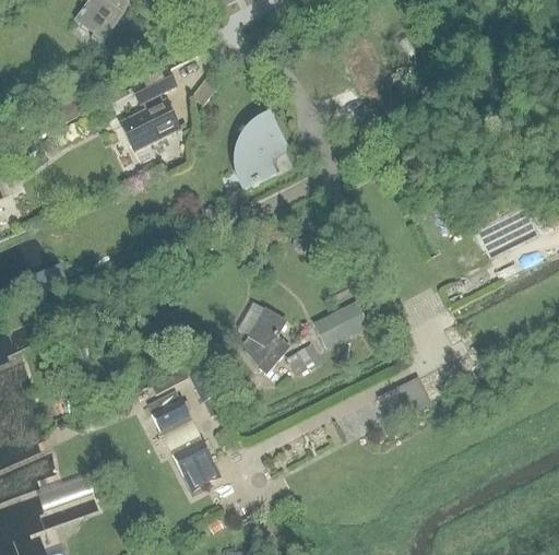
[(86,0),(75,16),(94,31),(92,34),(100,39),(103,36),(105,37),(126,9),(123,8),(129,0),(86,0)]
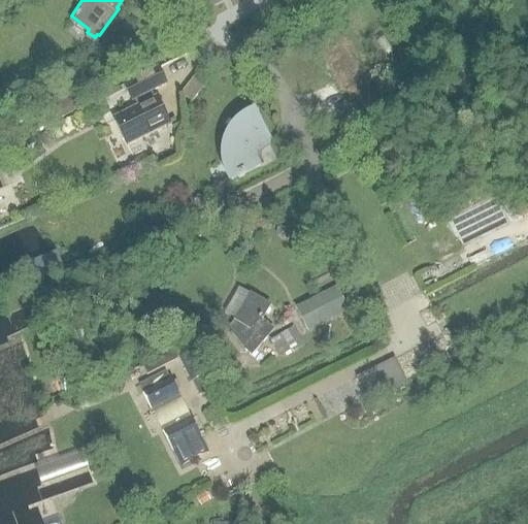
[(127,141),(172,119),(158,90),(156,91),(153,87),(168,79),(161,63),(155,66),(154,64),(137,72),(138,75),(125,83),(125,82),(122,83),(130,100),(134,98),(136,103),(113,115),(127,141)]
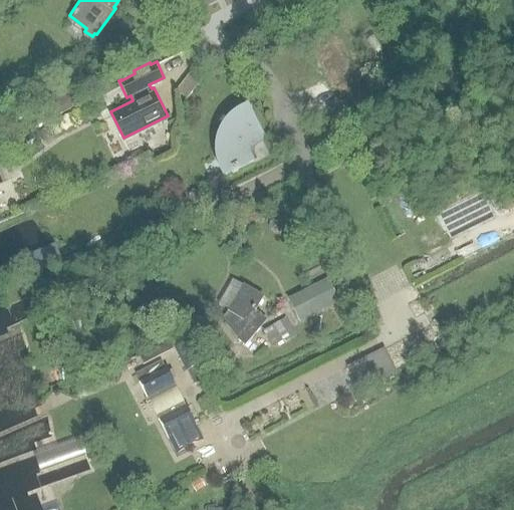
[(190,70),(176,88),(184,94),(198,76),(190,70)]
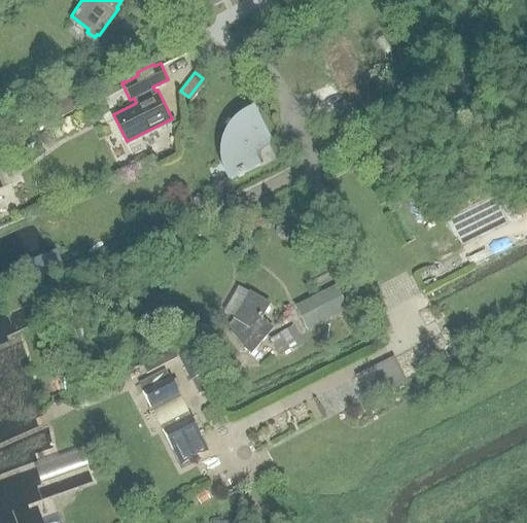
[(51,102),(43,106),(49,118),(73,106),(65,90),(60,93),(61,95),(50,100),(51,102)]
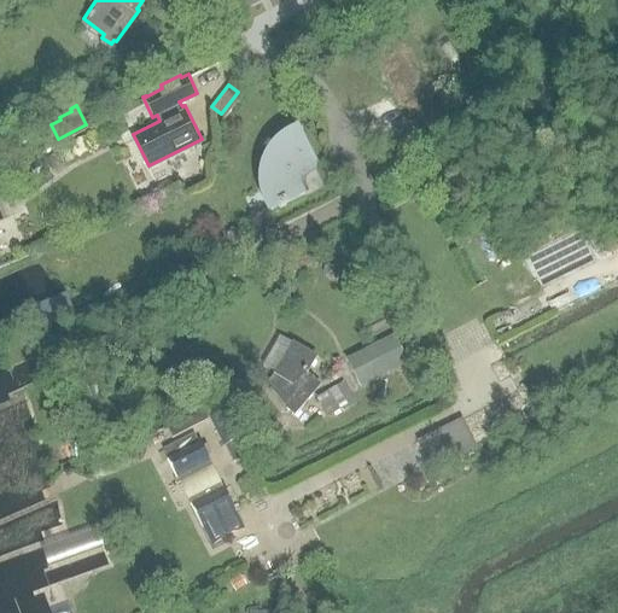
[(285,200),(304,191),(302,187),(301,179),(304,171),(310,165),(313,164),(296,129),(291,133),(279,142),(270,155),(264,169),(263,185),(267,199),(269,206),(269,208),(278,204),(279,205),(285,203),(285,200)]
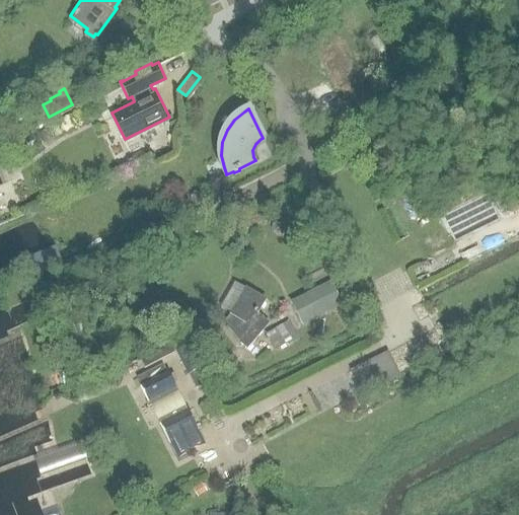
[(61,262),(59,255),(56,247),(26,259),(31,273),(32,273),(61,262)]
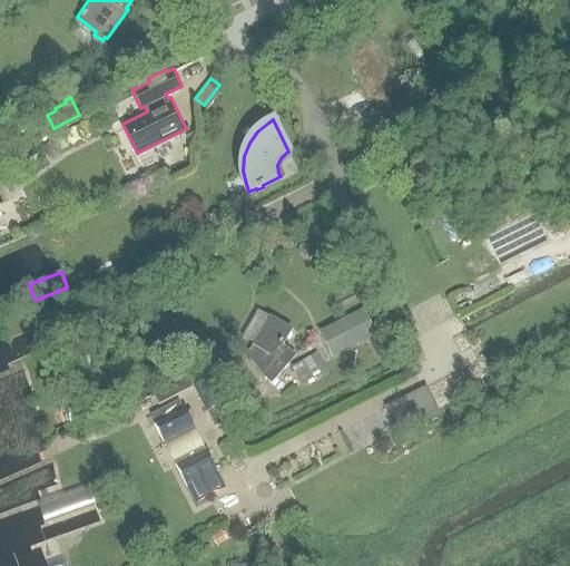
[(257,308),(242,334),(252,341),(247,350),(249,353),(248,357),(272,381),(295,352),(282,343),(292,325),(269,312),(267,314),(257,308)]
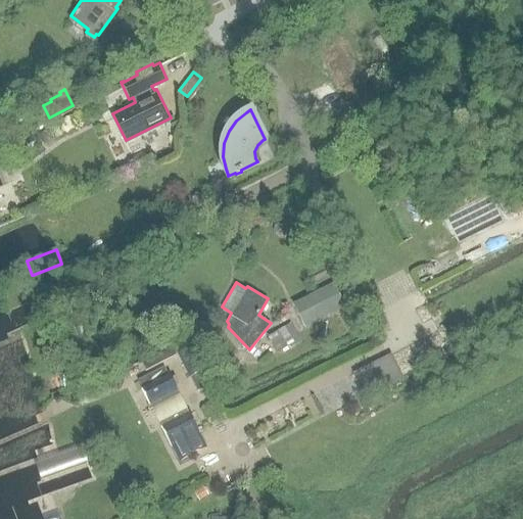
[(321,302),(298,314),(303,326),(345,304),(336,285),(317,295),(321,302)]
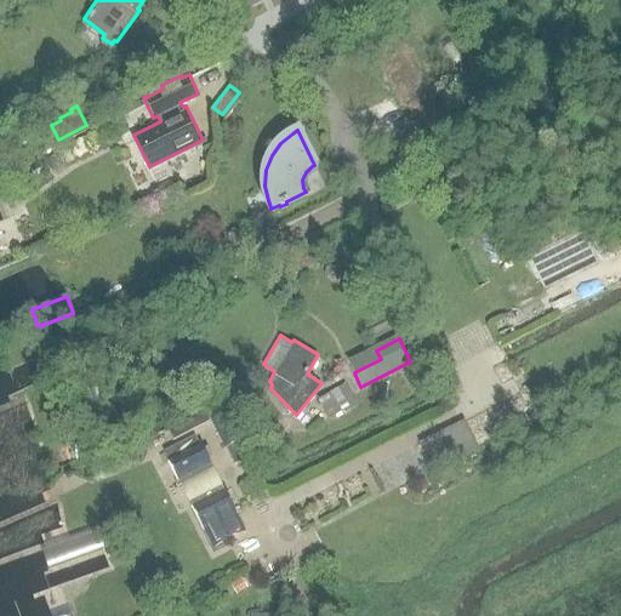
[(336,394),(331,387),(319,395),(331,414),(348,403),(341,391),(336,394)]
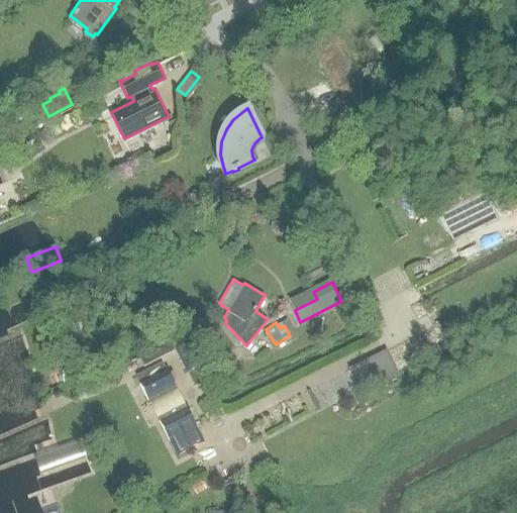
[(208,378),(188,338),(176,345),(188,371),(183,373),(186,379),(192,376),(196,384),(208,378)]
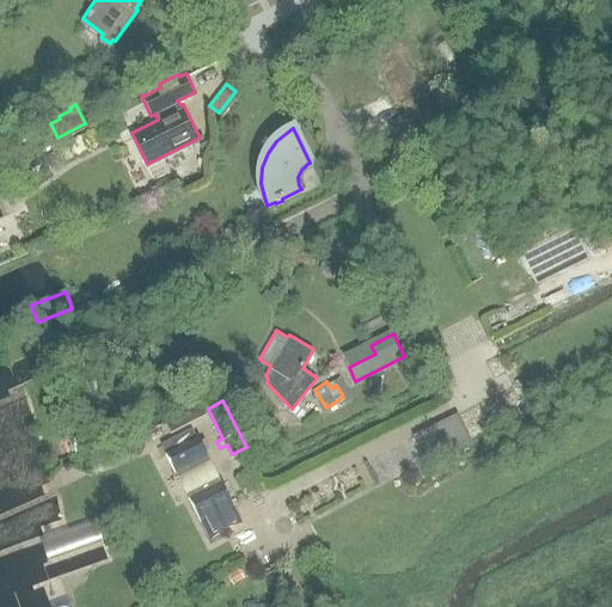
[(164,422),(170,431),(206,412),(201,403),(164,422)]
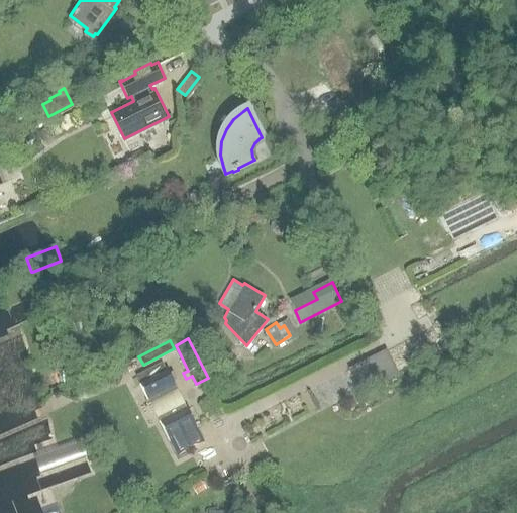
[(139,380),(148,399),(176,385),(166,366),(139,380)]
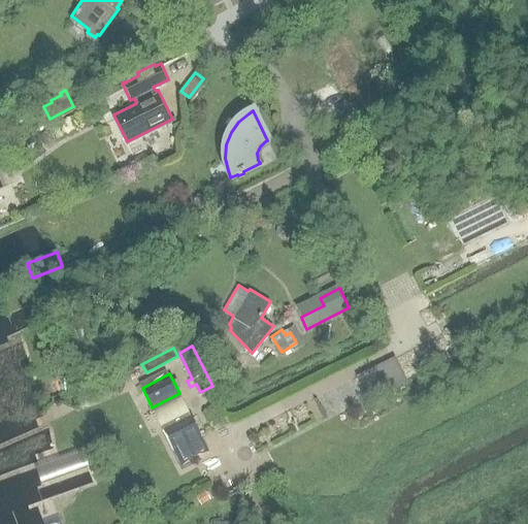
[(208,450),(191,414),(162,427),(180,463),(208,450)]
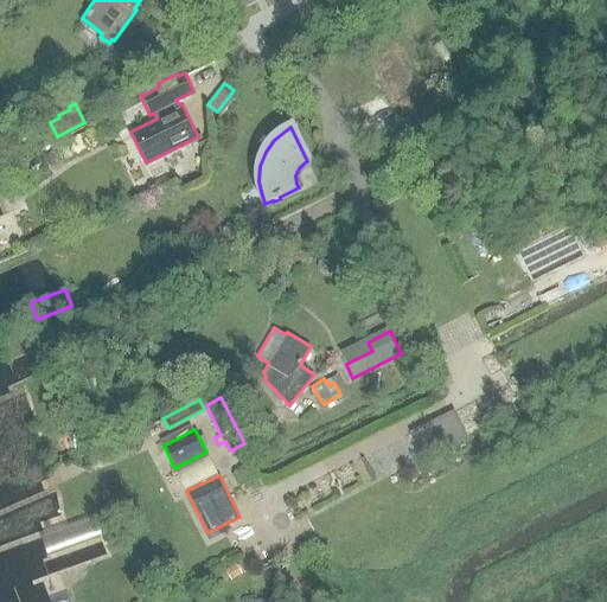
[(236,563),(224,569),(230,578),(242,572),(236,563)]
